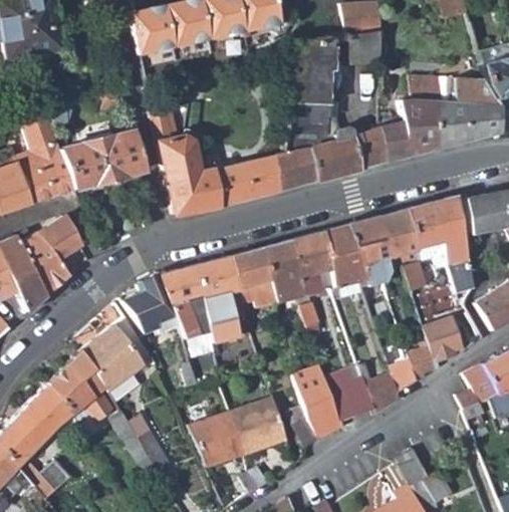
[(64,49),(55,0),(0,0),(0,13),(7,58),(64,49)]
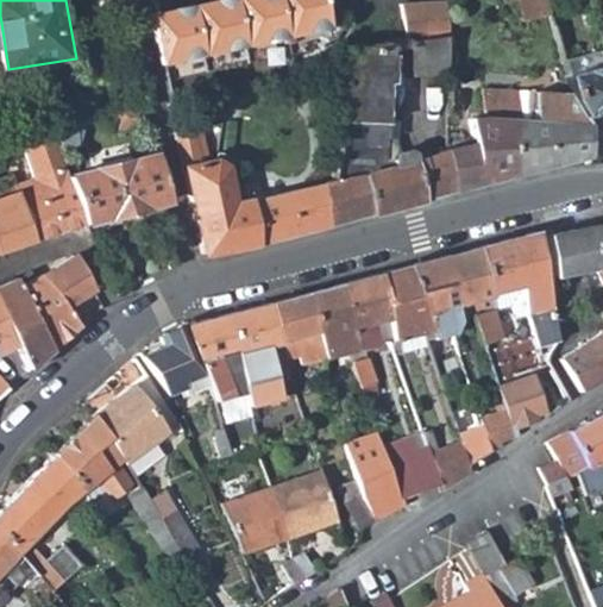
[(177,11),(155,14),(162,47),(165,64),(333,31),(326,0),(230,0),(207,5),(177,11)]
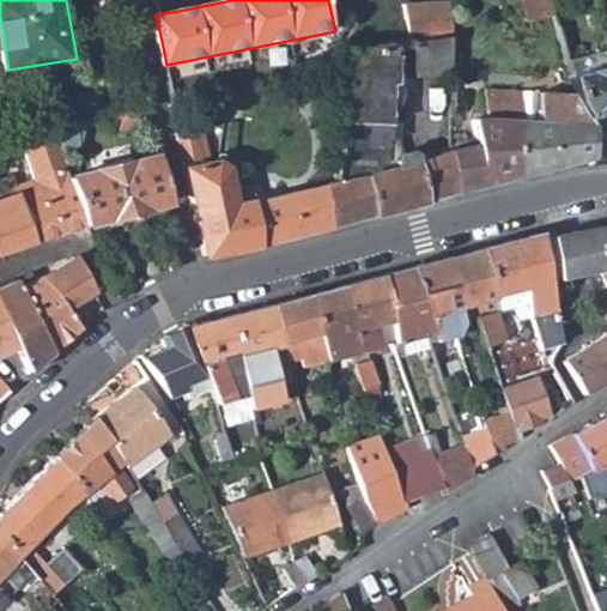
[(459,35),(454,0),(426,0),(410,2),(416,41),(455,35),(459,35)]
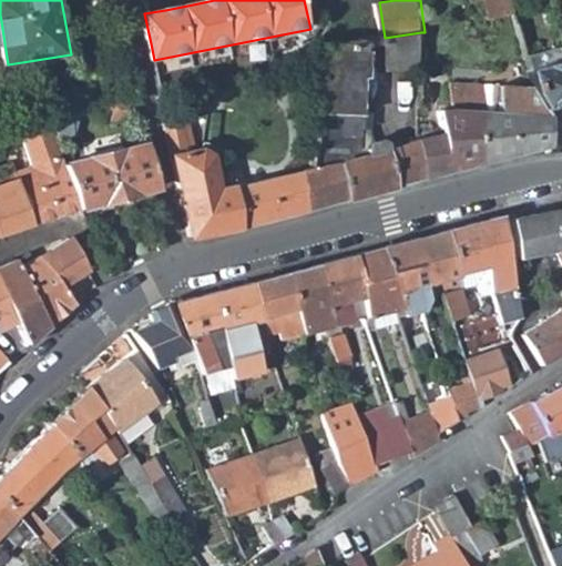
[(488,0),(492,16),(517,11),(513,0),(488,0)]
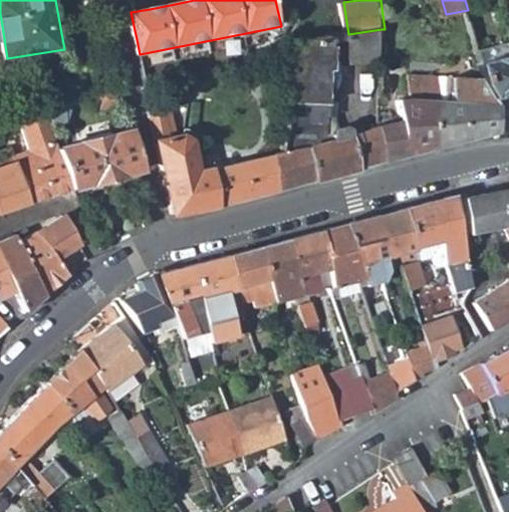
[(489,12),(470,18),(479,48),(498,43),(489,12)]
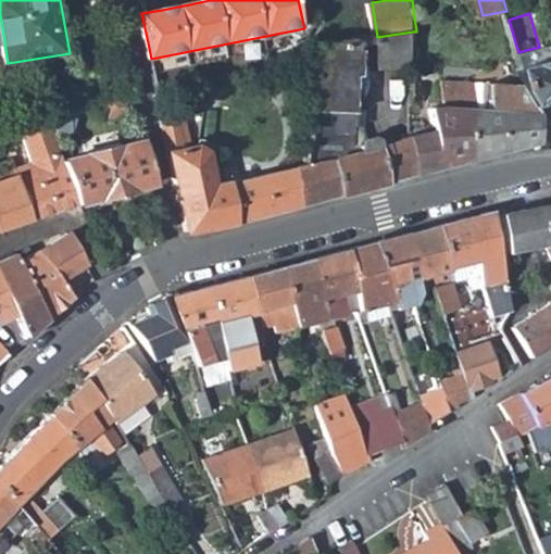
[(379,66),(414,64),(413,32),(377,37),(363,39),(364,62),(378,61),(379,66)]
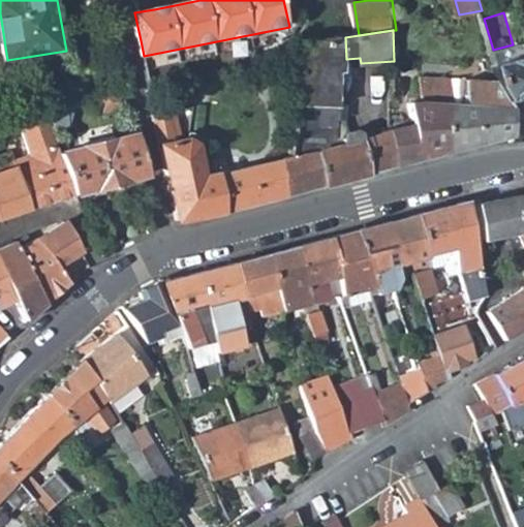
[(338,120),(341,38),(326,41),(314,40),(301,39),(299,130),(296,143),(297,156),(297,157),(325,152),(328,185),(372,174),(365,138),(364,131),(358,128),(348,130),(345,119),(338,120)]
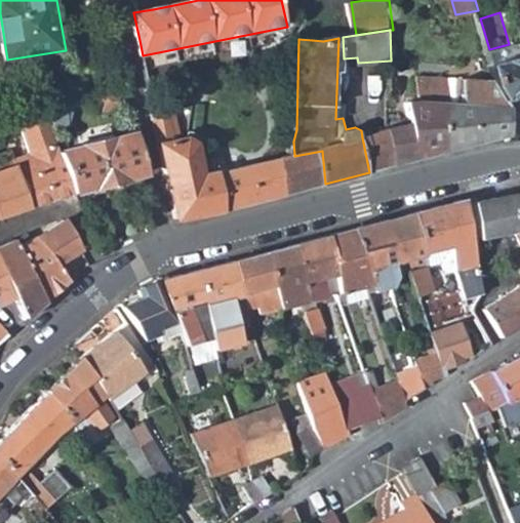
[(519,41),(509,44),(489,49),(493,63),(519,56),(519,41)]
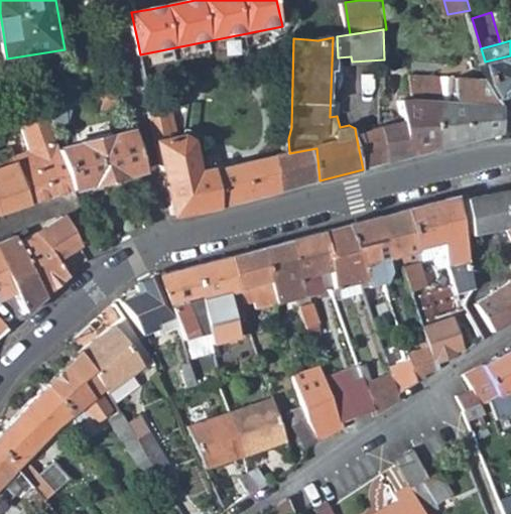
[(499,96),(510,93),(510,55),(485,61),(490,79),(499,96)]
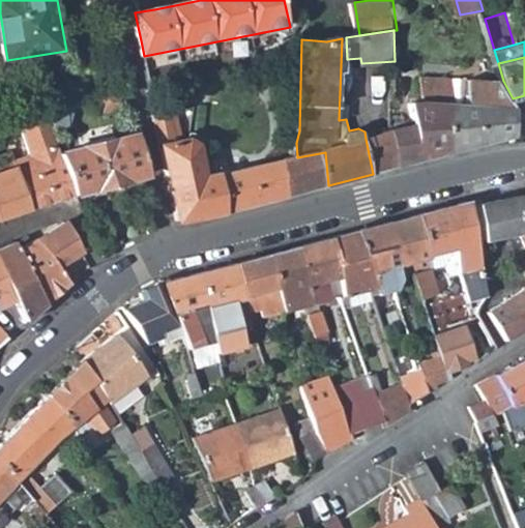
[(417,125),(423,159),(515,135),(518,109),(513,98),(503,81),(475,78),(425,75),(427,101),(413,103),(417,125)]
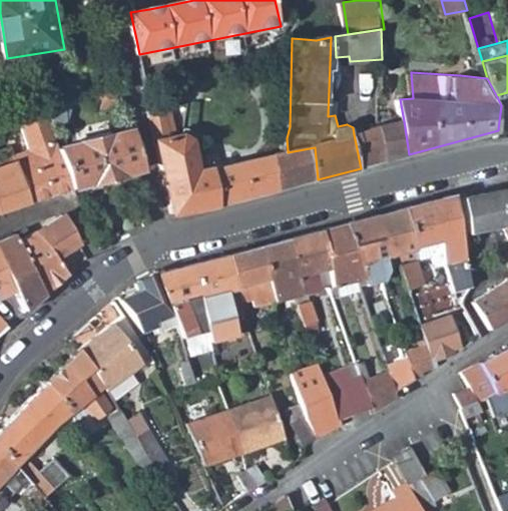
[(129,105),(125,83),(106,88),(110,109),(129,105)]
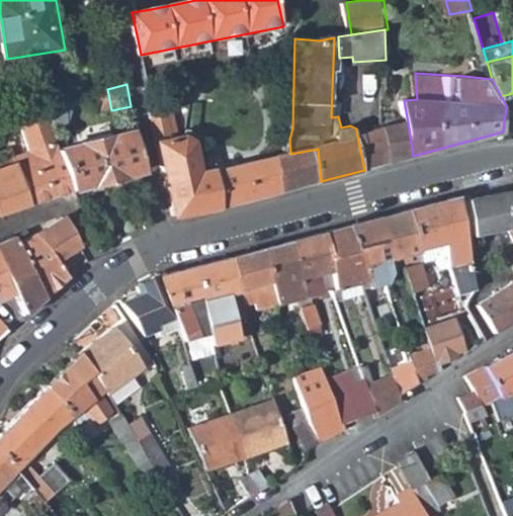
[(281,155),(201,172),(194,143),(186,137),(179,139),(174,110),(155,114),(162,143),(177,216),(223,205),(285,190),(281,155)]
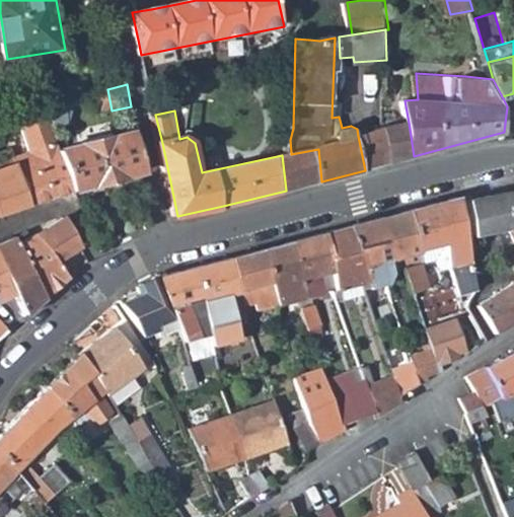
[(30,149),(15,154),(19,163),(32,203),(33,205),(75,189),(61,149),(59,141),(56,116),(25,123),(25,127),(22,127),(30,149)]
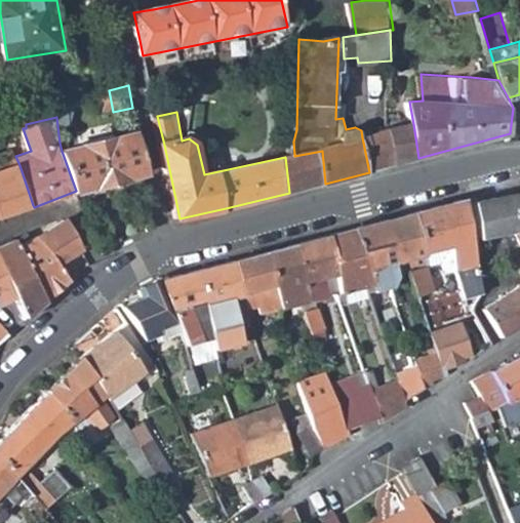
[(413,124),(391,127),(397,164),(418,158),(413,124)]
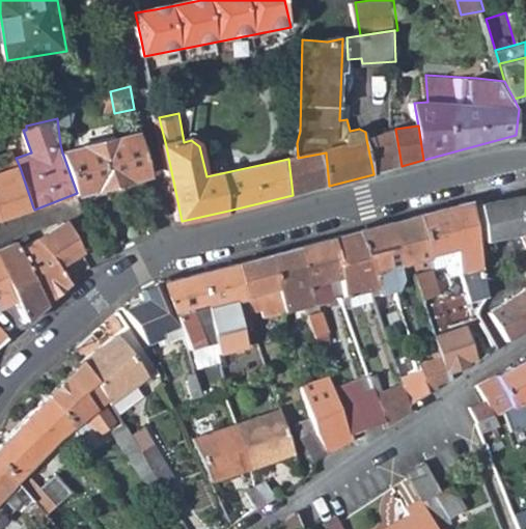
[(395,129),(366,139),(374,174),(402,166),(395,129)]
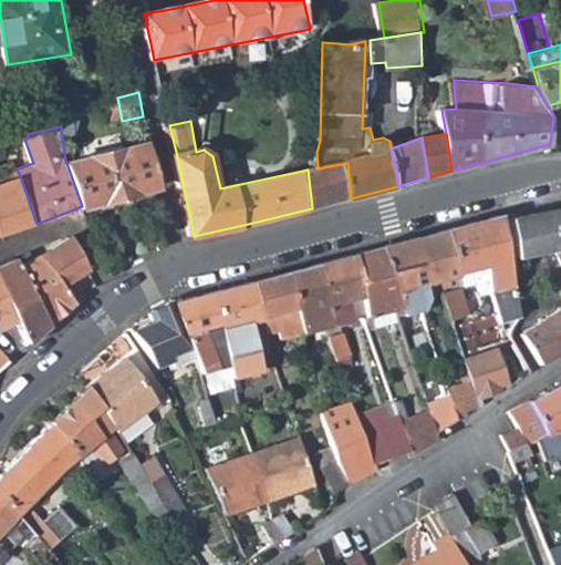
[(82,206),(163,186),(148,143),(66,163),(82,206)]
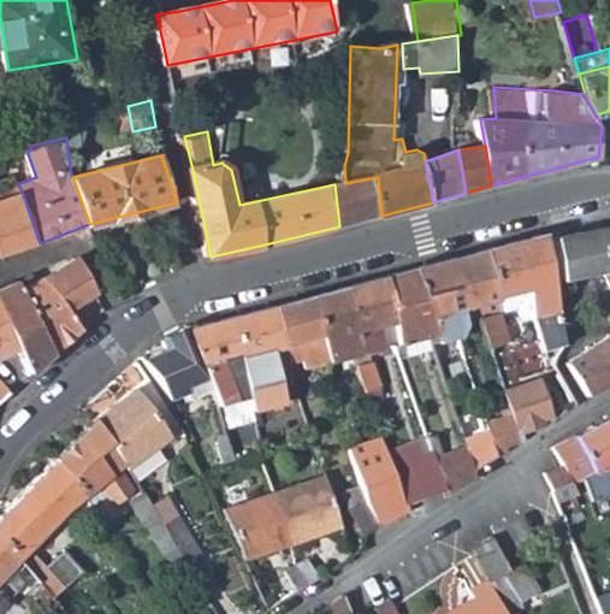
[(378,177),(345,183),(345,182),(335,184),(339,226),(382,216),(378,177)]
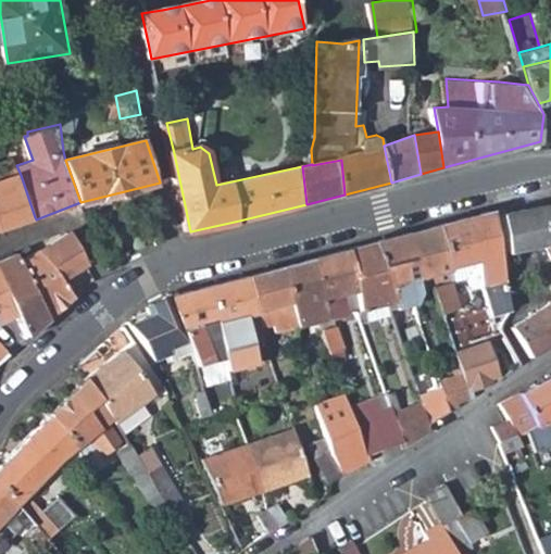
[(0,229),(2,228),(35,217),(21,175),(0,181),(0,229)]
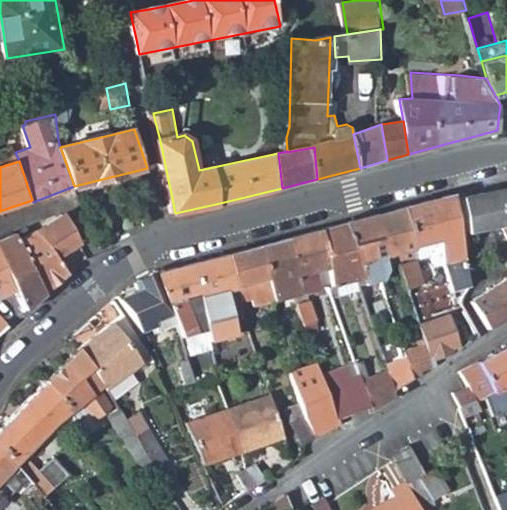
[(506,189),(464,199),(470,235),(505,228),(506,228),(506,189)]
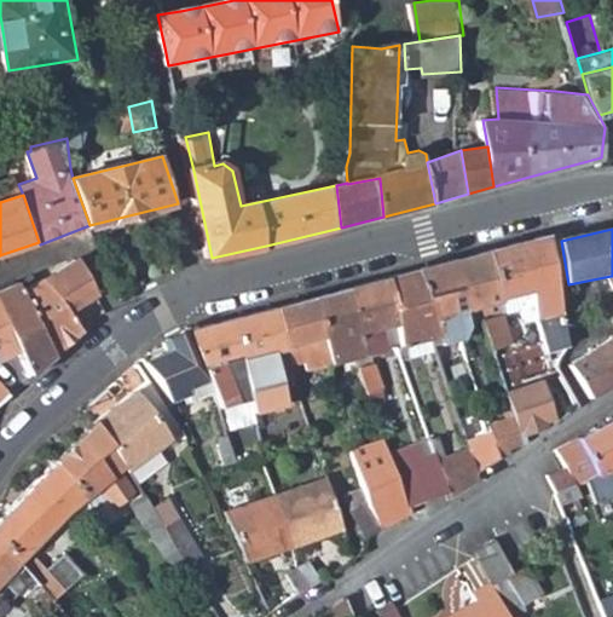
[(551,350),(570,346),(572,345),(549,235),(489,253),(493,261),(498,282),(507,315),(532,309),(551,350)]
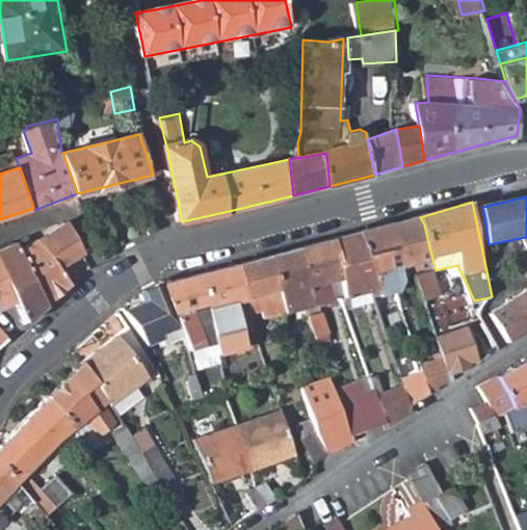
[(409,276),(417,274),(436,270),(428,242),(424,224),(420,217),(394,223),(406,276),(409,276)]
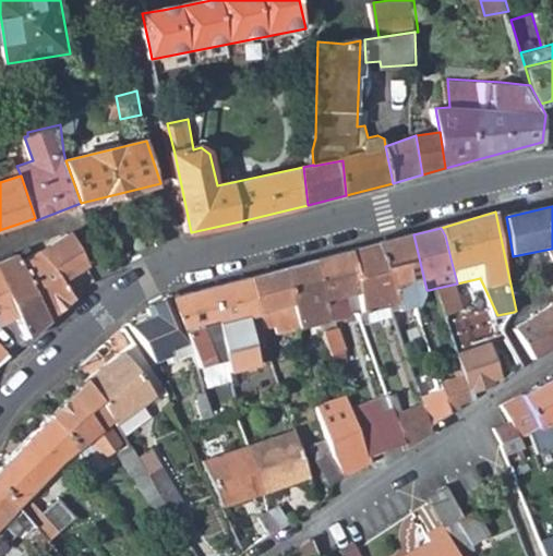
[(72,233),(41,250),(63,281),(64,279),(89,265),(72,233)]
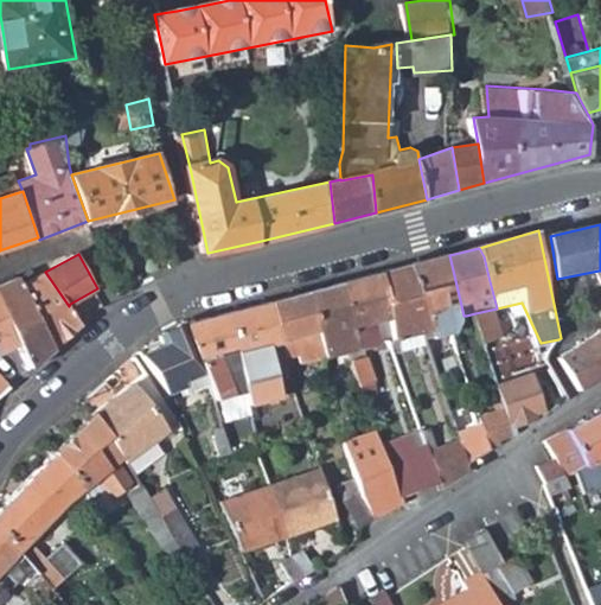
[(436,342),(460,332),(466,316),(464,316),(449,255),(413,265),(436,342)]
